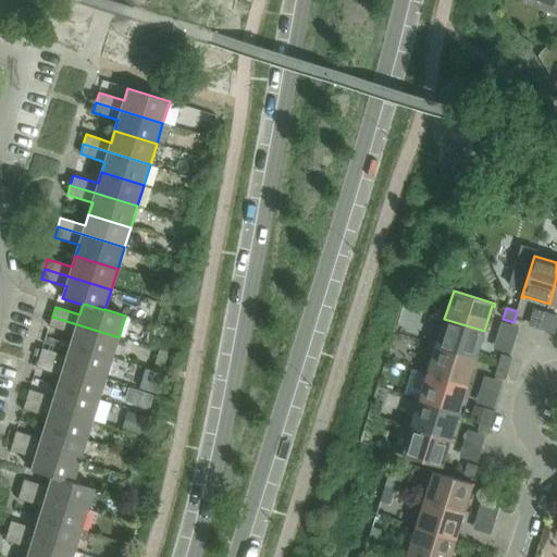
[(112,358),(119,337),(52,317),(49,326),(74,334),(71,345),(112,358)]
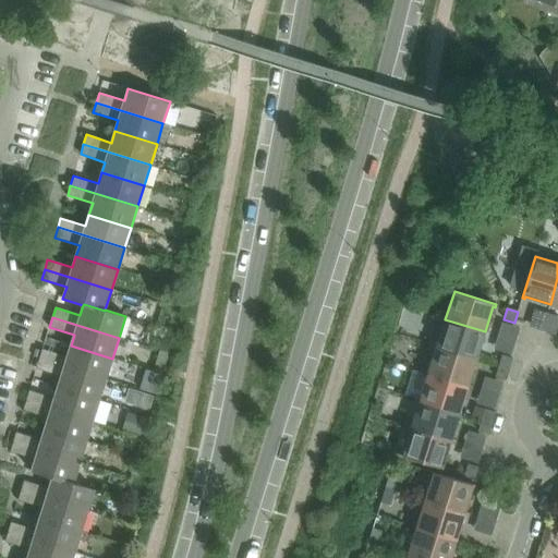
[(476,358),(485,331),(445,319),(437,347),(478,360),(478,359),(476,358)]
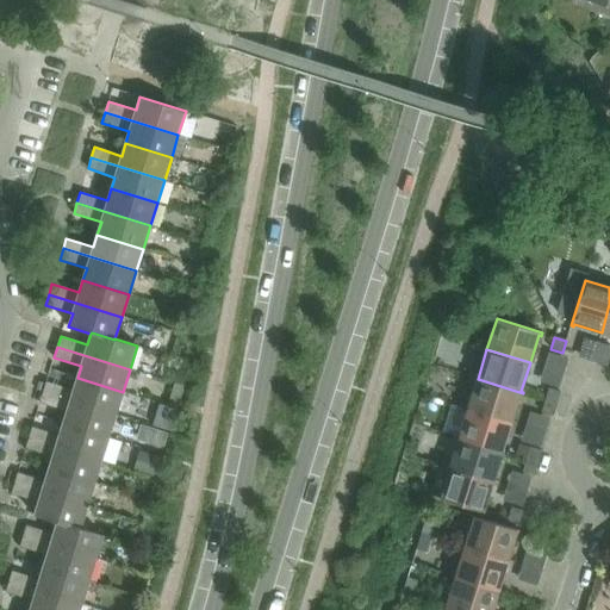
[(548,353),(540,380),(559,385),(567,359),(548,353)]
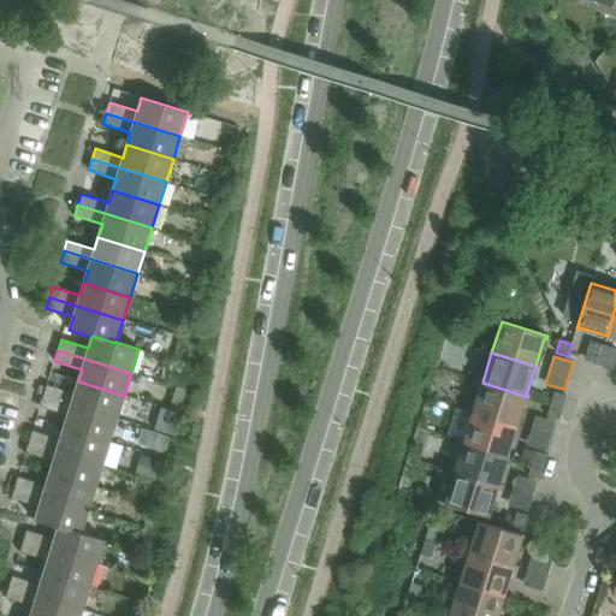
[(117,419),(124,396),(78,381),(73,394),(47,385),(43,396),(117,419)]
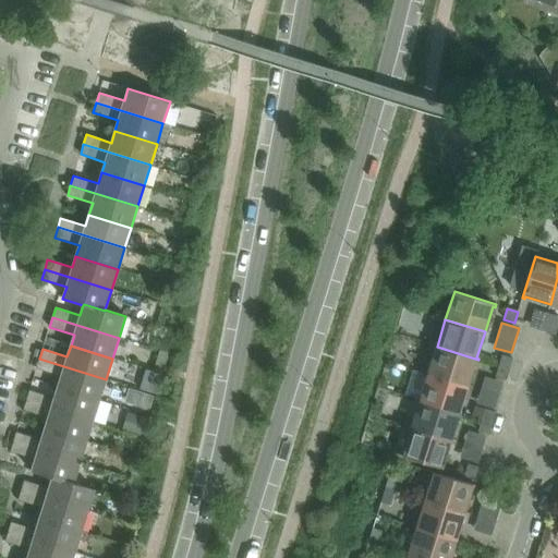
[(468,386),(475,361),(477,361),(478,360),(437,347),(428,374),(468,386)]
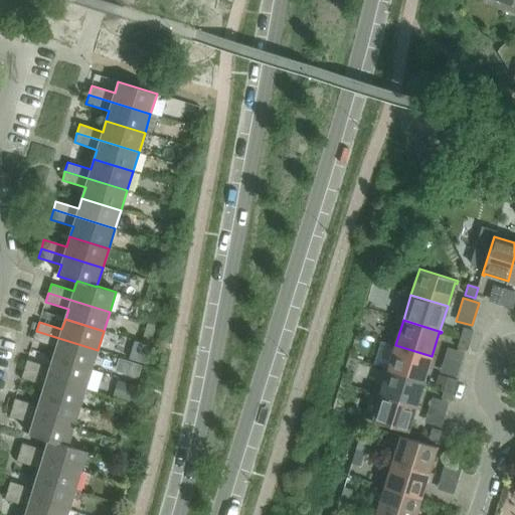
[(471,340),(473,331),(464,328),(461,338),(471,340)]
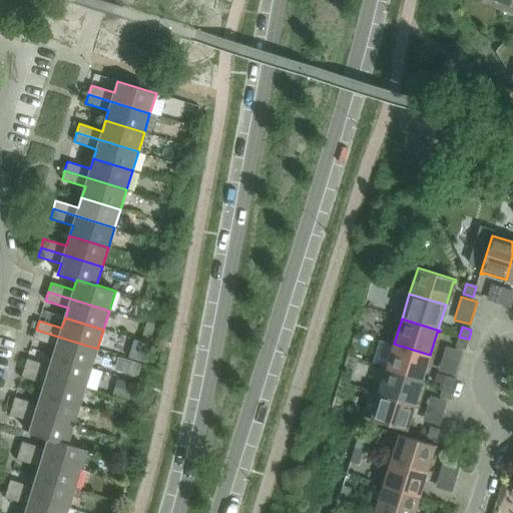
[(91,368),(97,349),(36,330),(33,339),(56,346),(53,356),(91,368)]
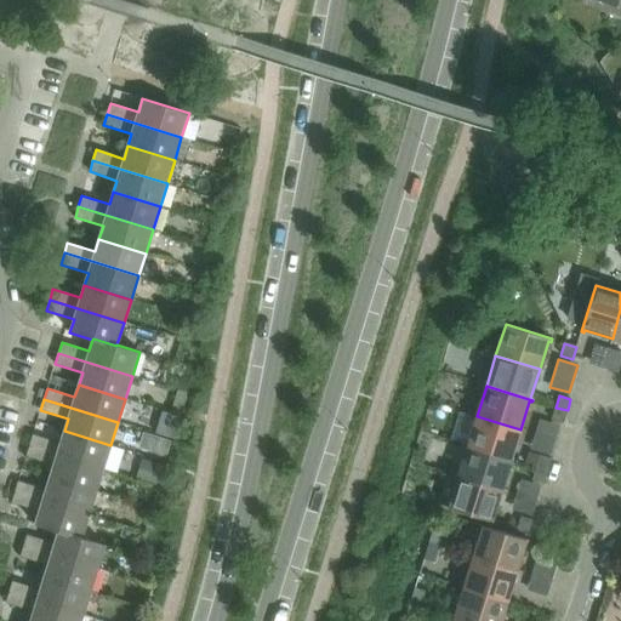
[(563,423),(568,410),(556,408),(552,420),(563,423)]
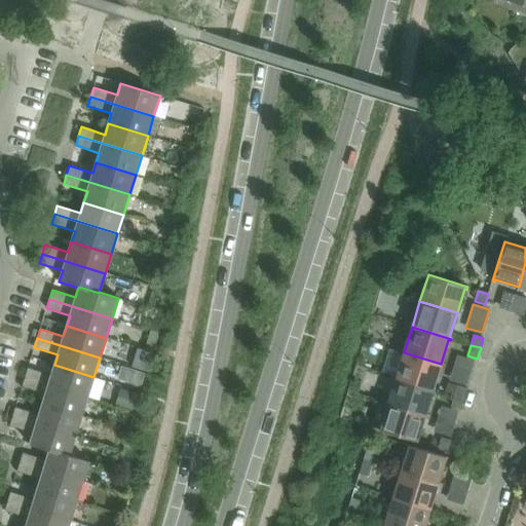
[(434,388),(441,364),(404,352),(396,378),(435,389),(436,388),(434,388)]
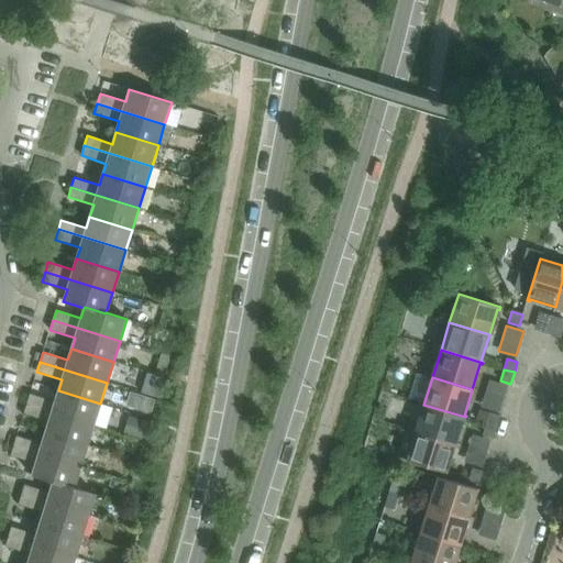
[(489,382),(482,407),(499,412),(507,387),(489,382)]
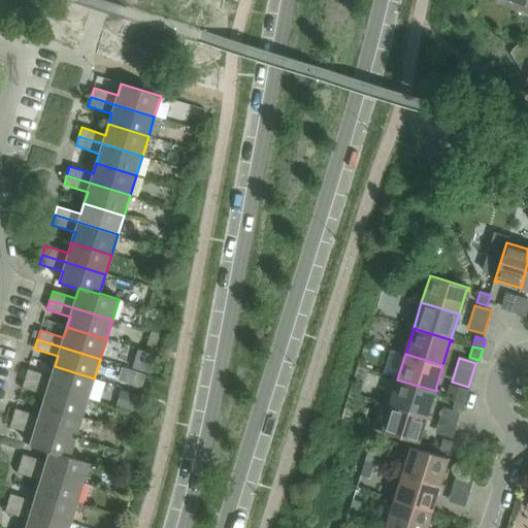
[(88,398),(94,378),(55,366),(52,376),(28,369),(25,378),(88,398)]
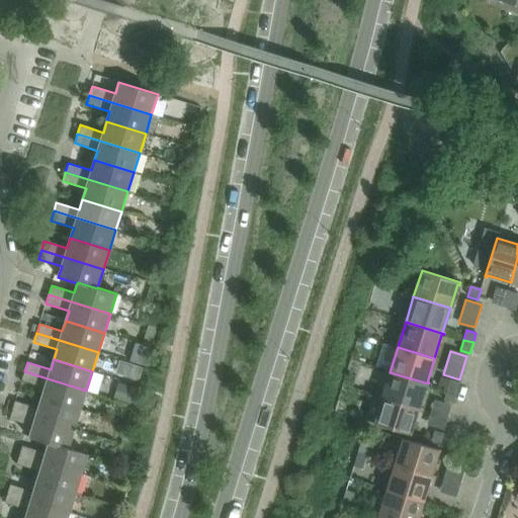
[(80,411),(86,391),(24,371),(21,380),(45,387),(41,399),(80,411)]
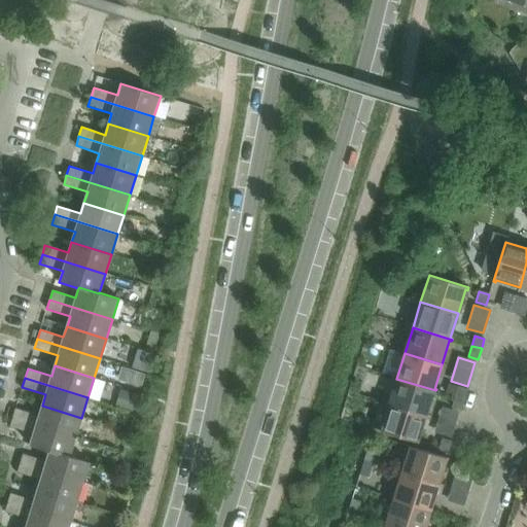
[(426,416),(433,391),(435,392),(435,390),(396,379),(388,403),(426,416)]
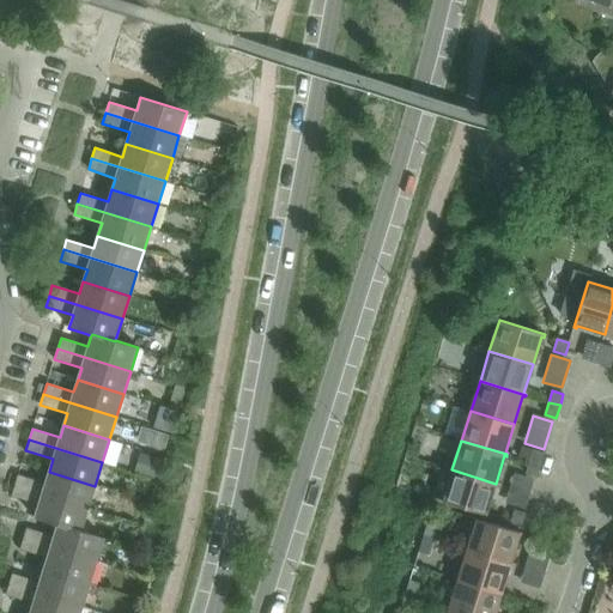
[(541,465),(545,454),(533,450),(529,461),(541,465)]
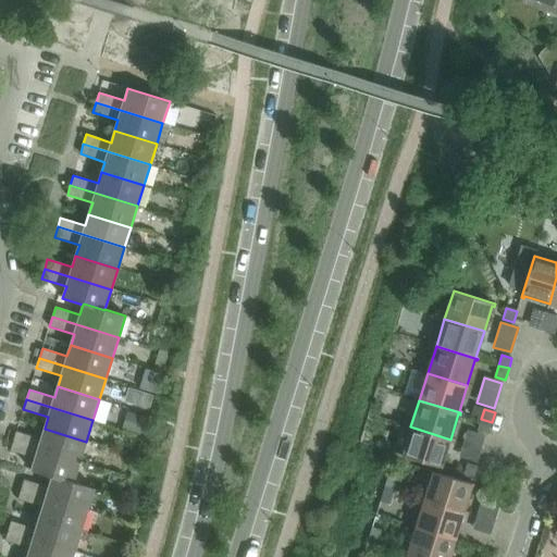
[(489,433),(492,422),(481,419),(478,430),(489,433)]
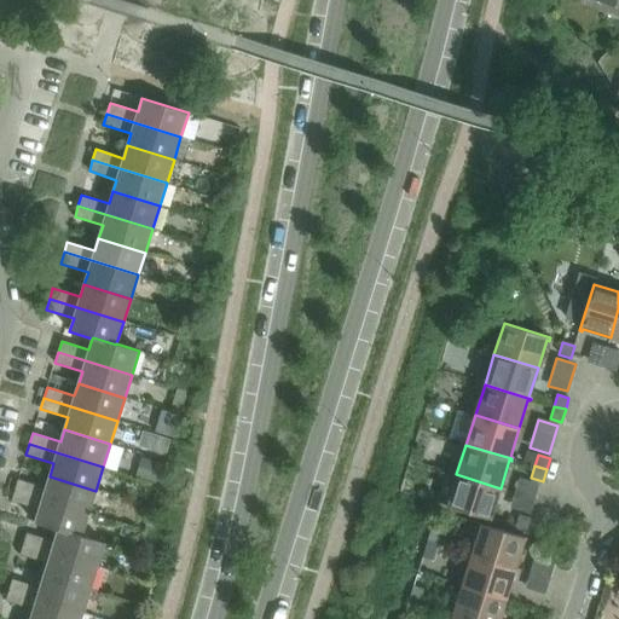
[(491,516),(501,489),(456,474),(446,505),(492,520),(493,518),(491,516)]
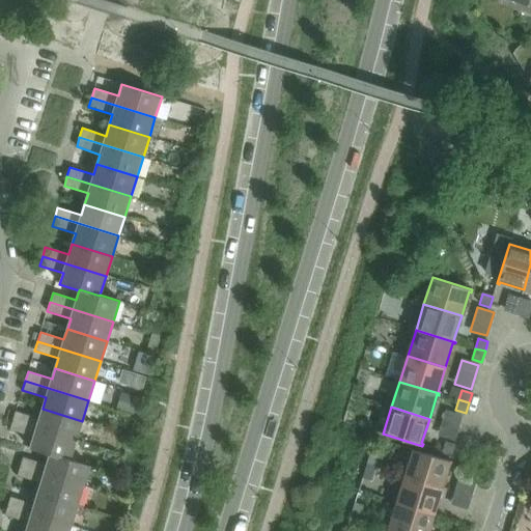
[(76,440),(82,421),(43,409),(39,419),(16,412),(12,420),(76,440)]
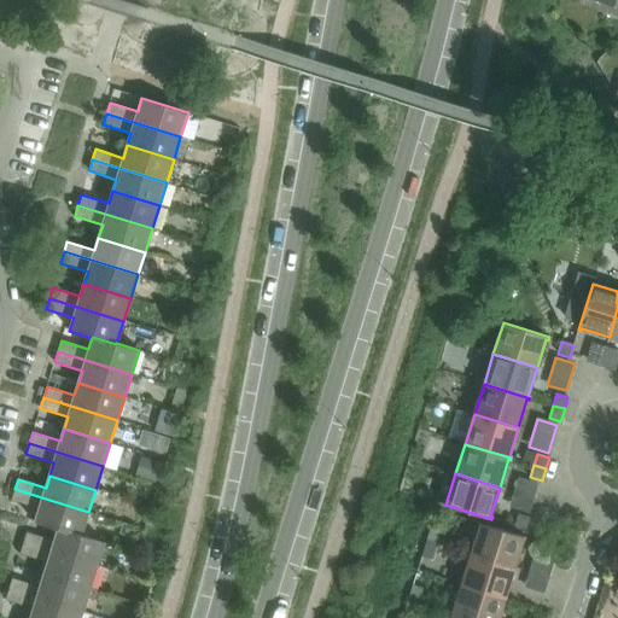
[(519,478),(511,506),(529,512),(537,484),(519,478)]
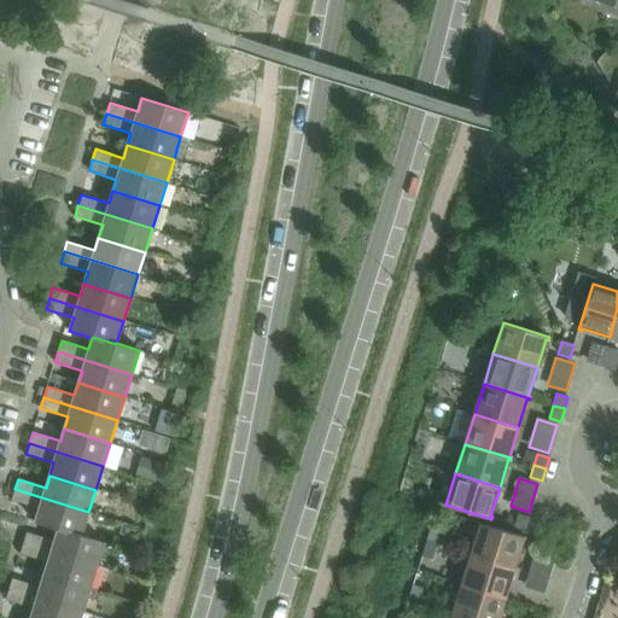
[(81,536),(81,535),(88,512),(15,489),(11,501),(39,509),(35,522),(58,529),(81,536)]
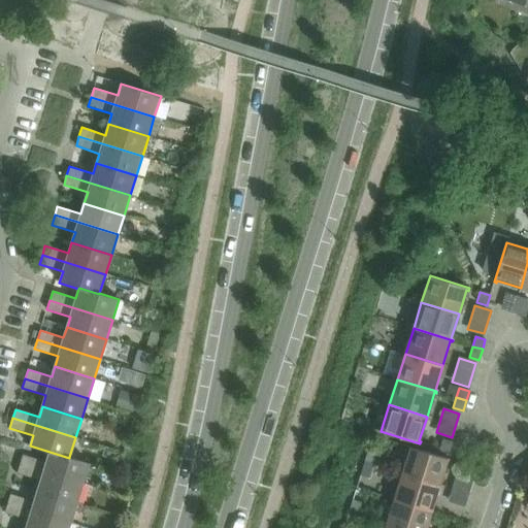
[(450,453),(453,442),(442,439),(439,450),(450,453)]
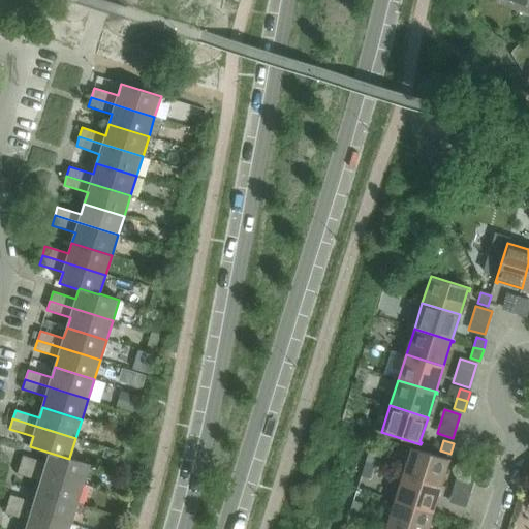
[(440,486),(447,462),(449,463),(450,460),(411,448),(403,474),(440,486)]
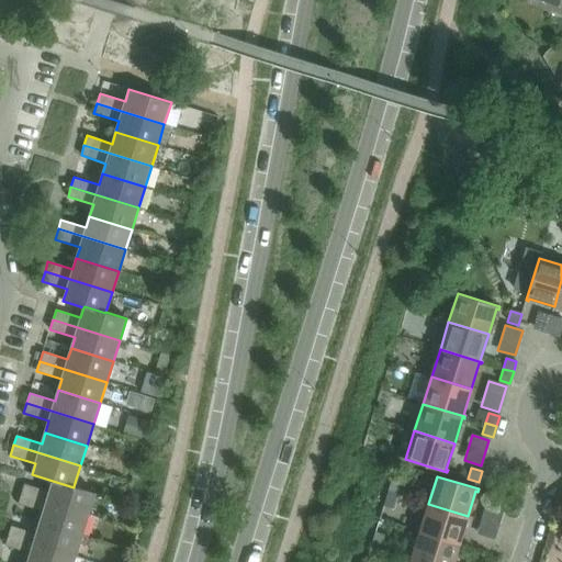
[(397,495),(402,481),(392,478),(388,492),(397,495)]
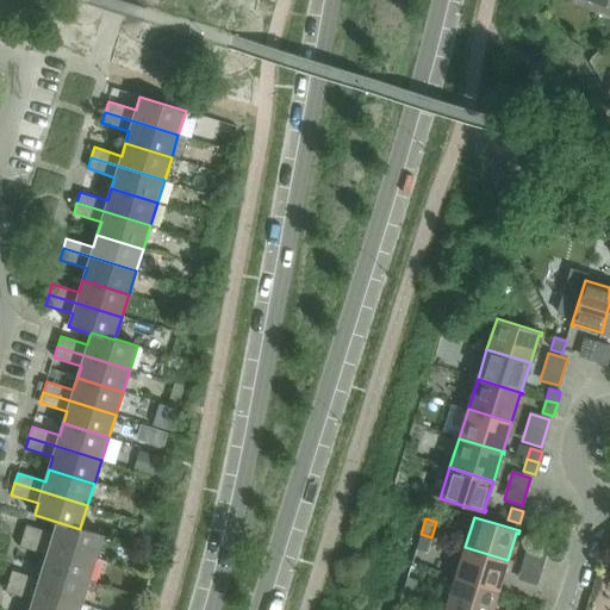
[(104,535),(80,528),(80,529),(57,522),(54,534),(26,526),(23,535),(95,559),(104,535)]
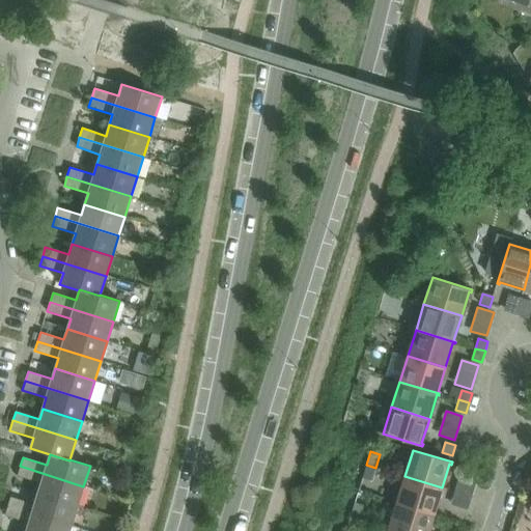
[(371,481),(375,468),(366,465),(362,478),(371,481)]
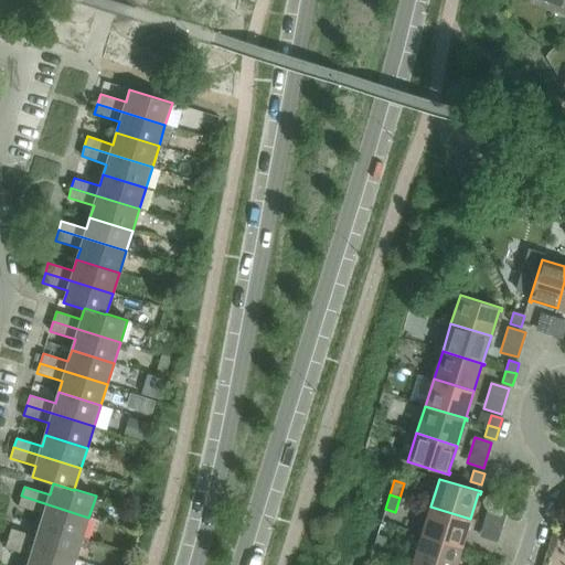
[(82,539),(88,518),(21,496),(18,507),(43,514),(40,525),(82,539)]
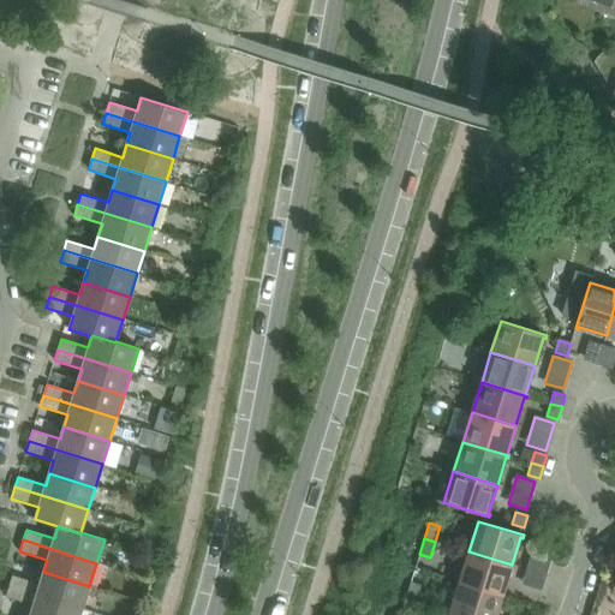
[(503,593),(512,565),(469,551),(459,581),(505,596),(506,595),(503,593)]
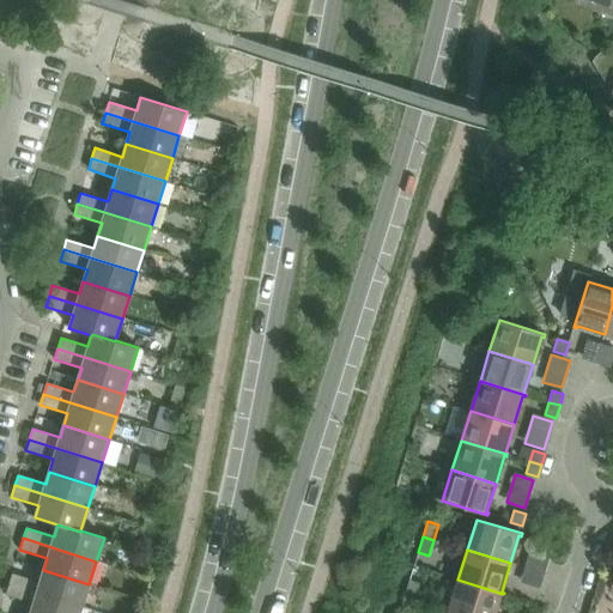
[(529,554),(521,581),(540,587),(548,559),(529,554)]
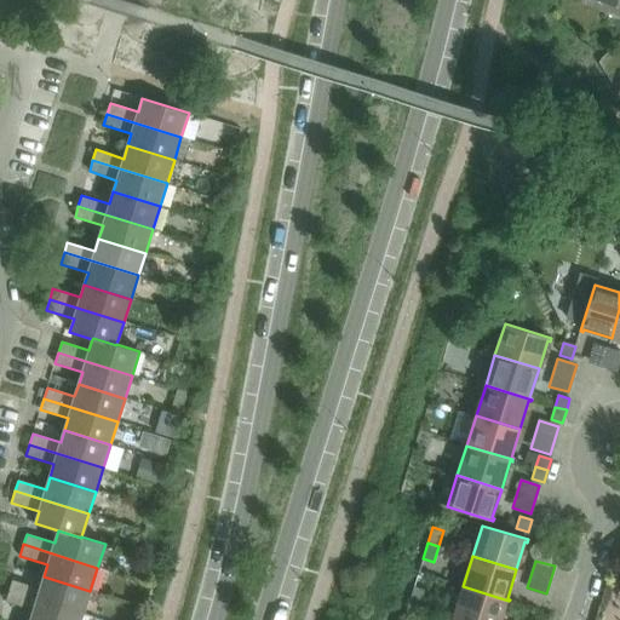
[(82,614),(90,591),(44,577),(40,589),(12,580),(9,591),(82,614)]
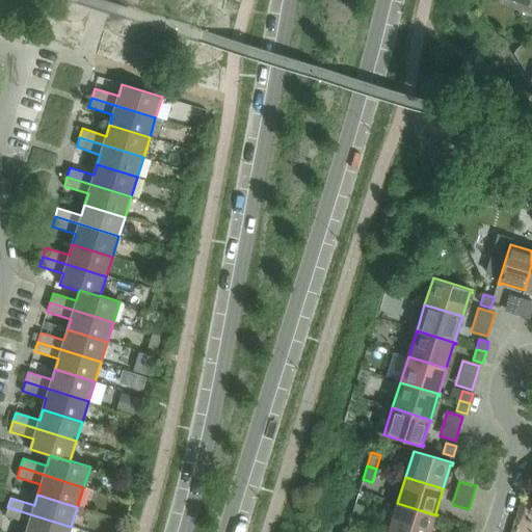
[(399,531),(429,531),(434,516),(436,517),(436,515),(397,503),(389,529),(399,531)]
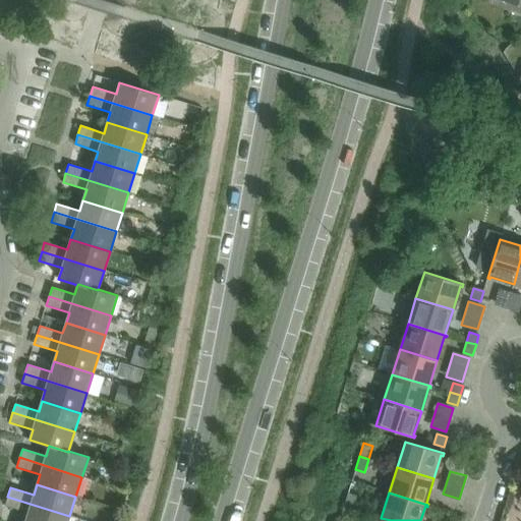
[(353,509),(357,496),(348,494),(344,507),(353,509)]
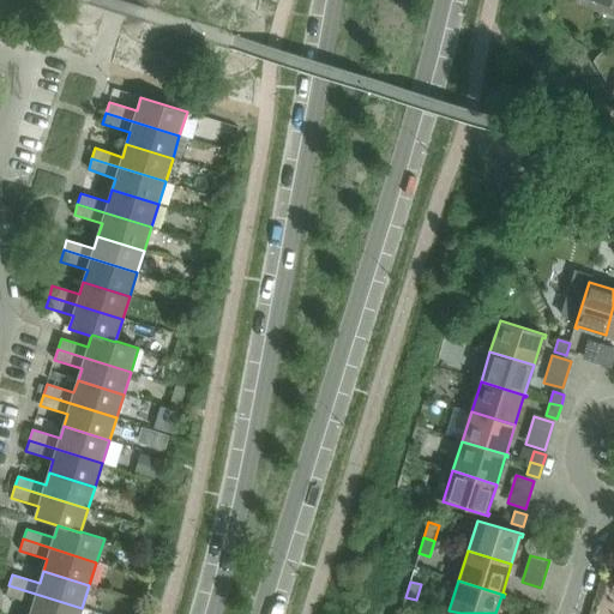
[(79,613),(82,608),(8,585),(5,596),(32,605),(29,613),(79,613)]
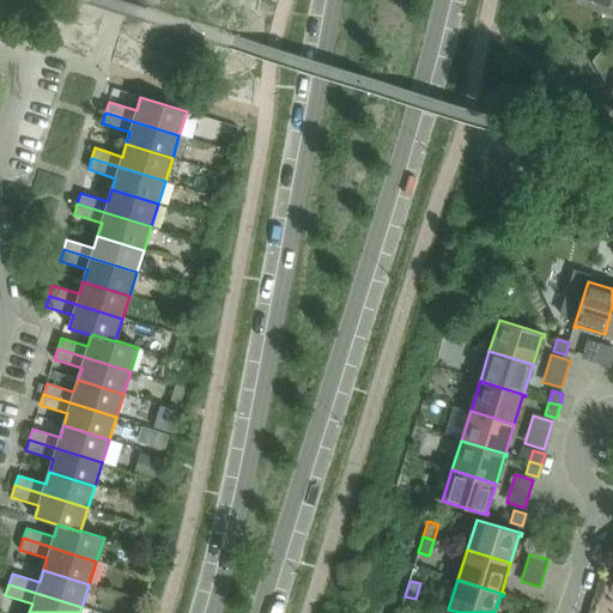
[(405,612),(411,612),(416,599),(405,596),(400,612),(405,612)]
